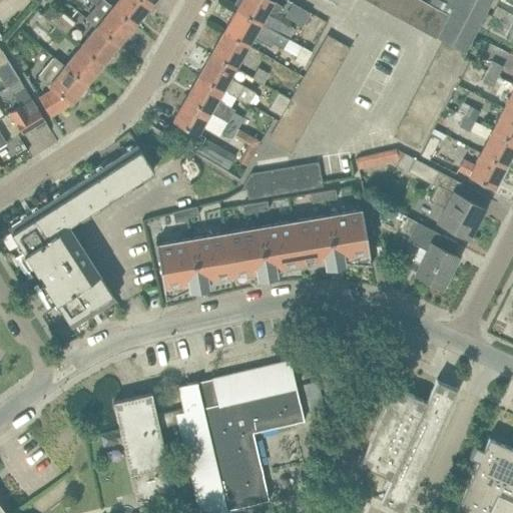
[(89,0),(95,4),(85,18),(96,28),(117,45),(133,26),(112,8),(113,7),(104,0),(89,0)]
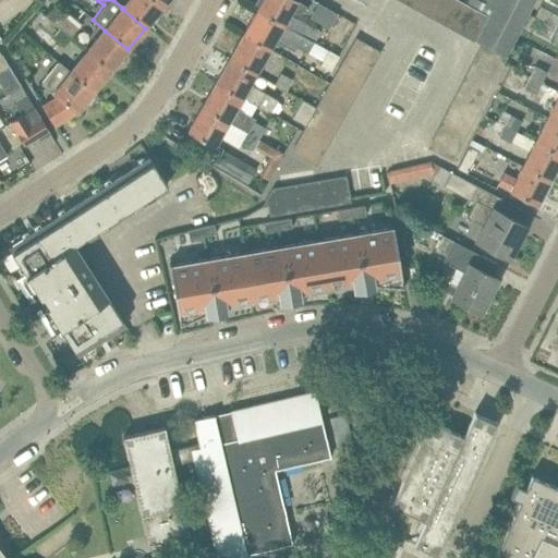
[(145,28),(164,5),(156,0),(129,0),(123,8),(122,9),(145,28)]
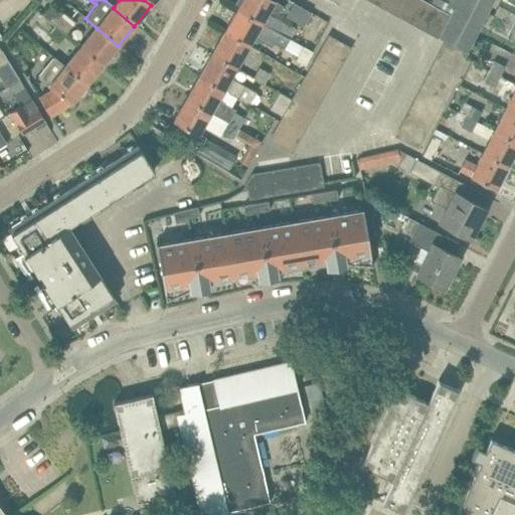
[(262,22),(274,0),(241,0),(237,9),(246,14),(262,22)]
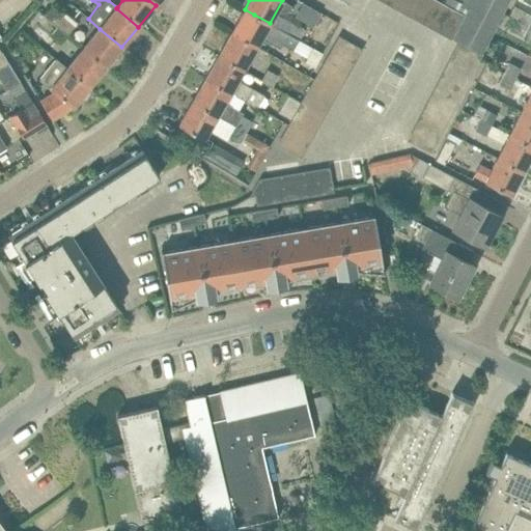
[(389,0),(388,3),(398,9),(402,0),(389,0)]
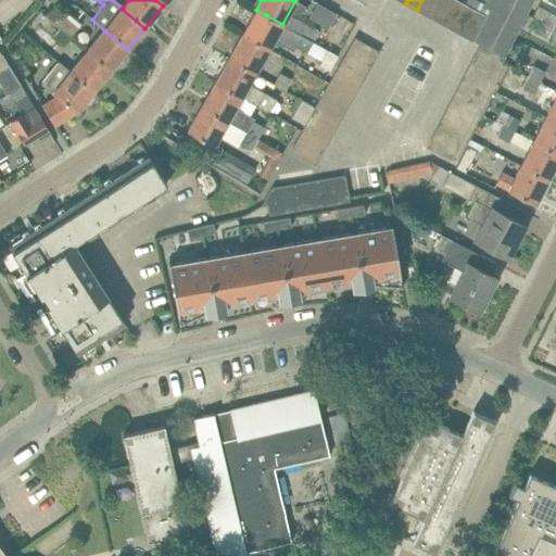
[(421,0),(417,10),(429,15),(437,0),(421,0)]
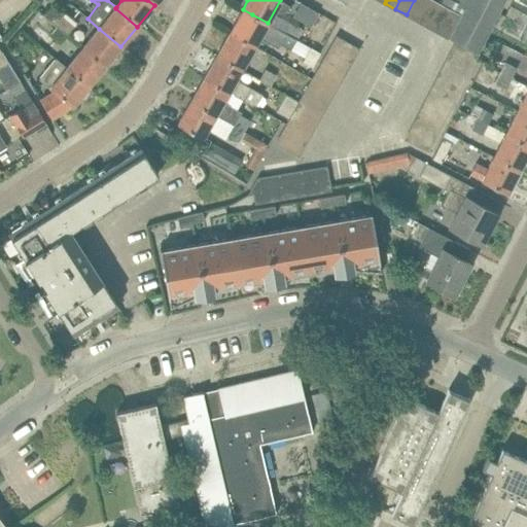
[(414,0),(407,14),(417,21),(427,0),(414,0)]
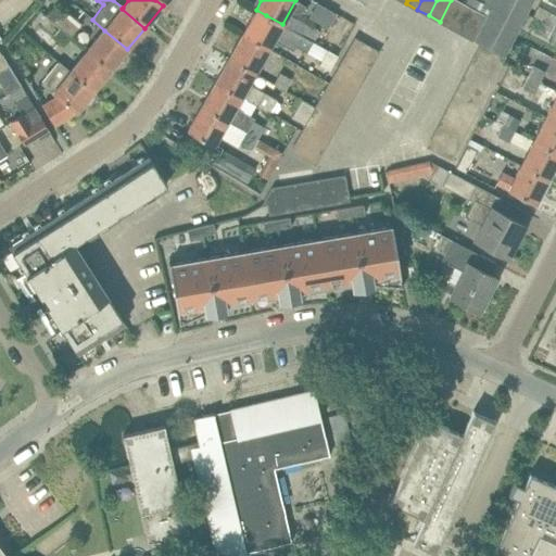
[(451,0),(440,22),(452,27),(464,3),(456,0),(451,0)]
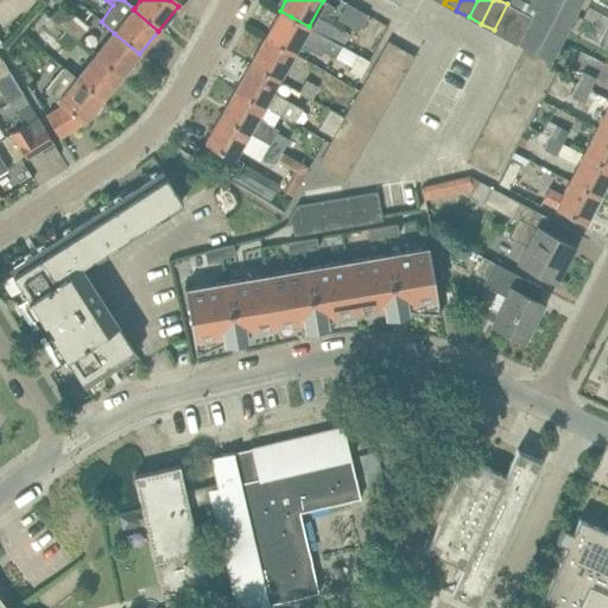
[(530,0),(527,6),(534,10),(531,17),(518,43),(525,46),(551,61),(582,0),(530,0)]
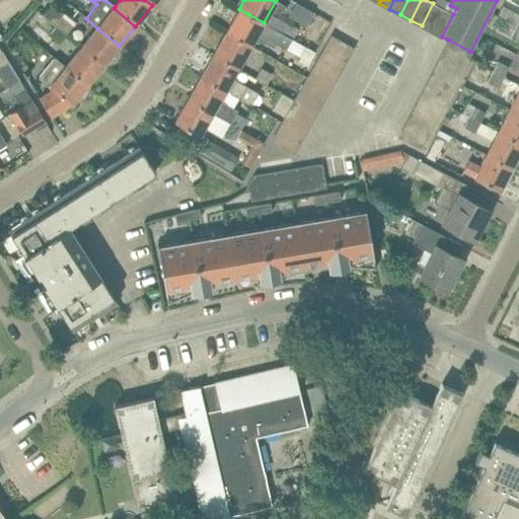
[(295,1),(288,15),(305,25),(313,12),(295,1)]
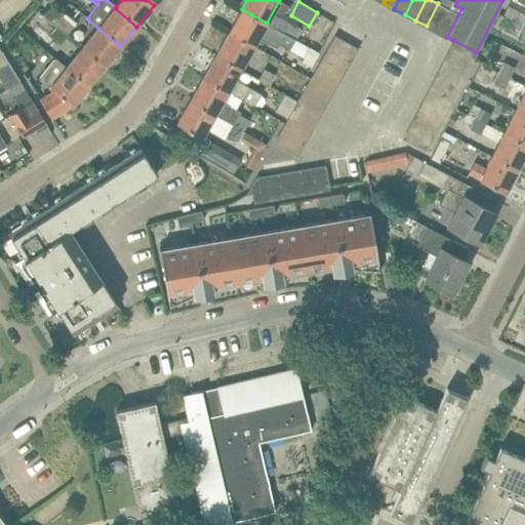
[(427,26),(437,32),(448,9),(438,3),(427,26)]
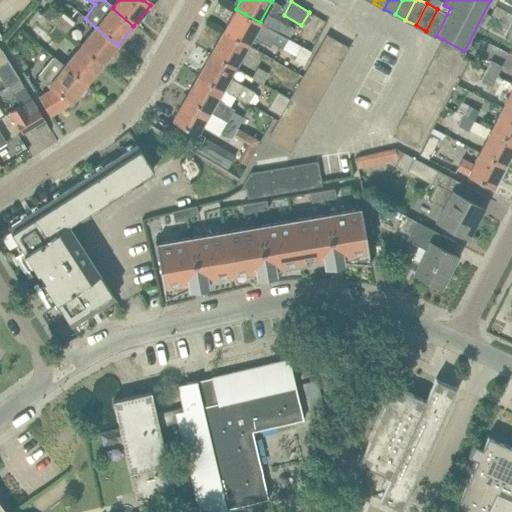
[(58,7),(55,10),(49,6),(41,16),(64,34),(75,21),(58,7)]
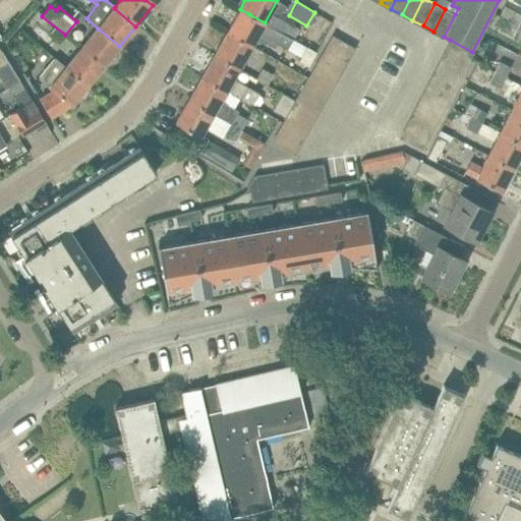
[(520,13),(506,6),(501,16),(518,24),(517,25),(520,27),(520,13)]
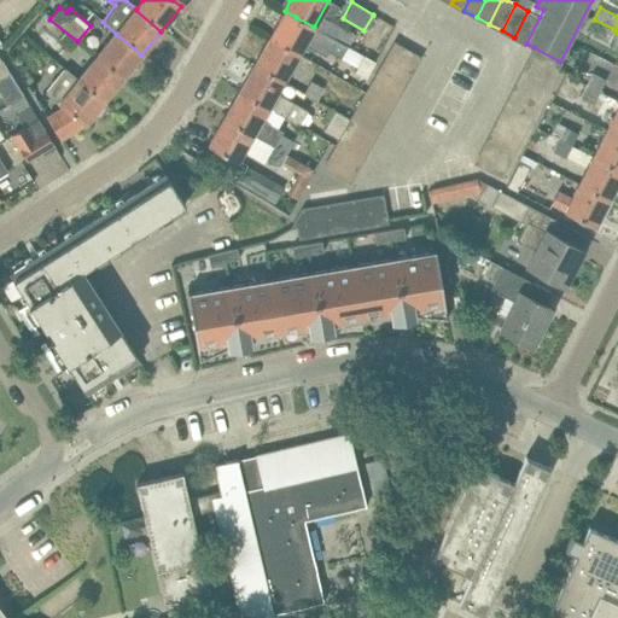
[(336,39),(314,27),(296,17),(285,11),(269,38),(298,54),(304,45),(326,56),(328,52),(342,59),(349,46),(336,39)]
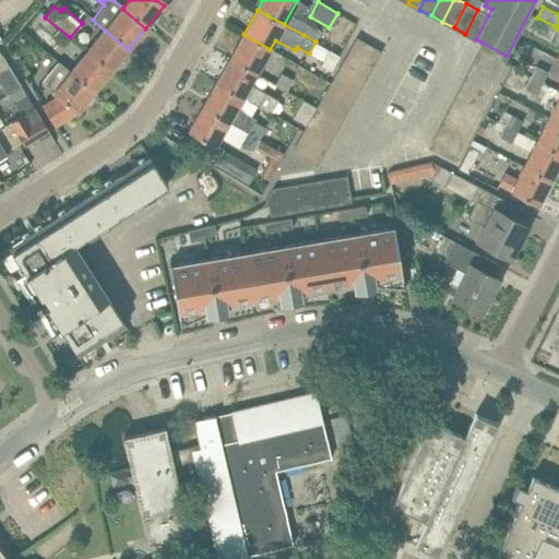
[(465,34),(476,39),(488,15),(477,10),(465,34)]
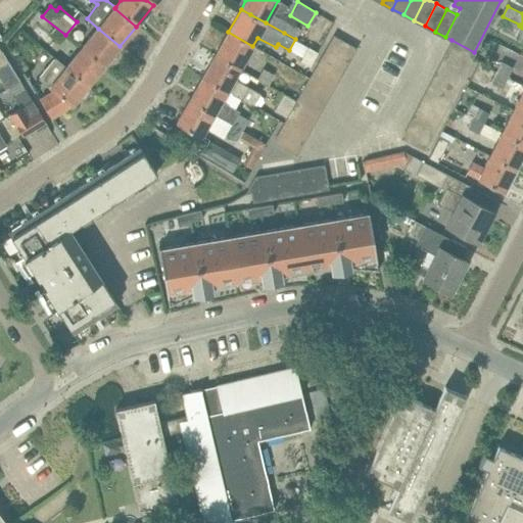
[(32,31),(35,26),(39,27),(59,43),(65,35),(42,16),(36,12),(25,26),(32,31)]
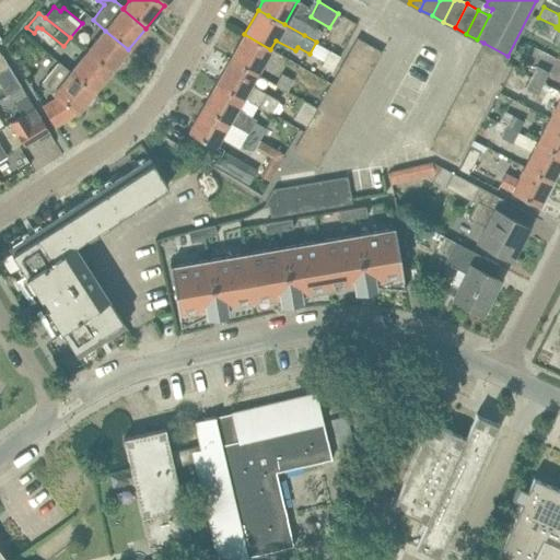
[(304,35),(316,42),(322,31),(310,24),(304,35)]
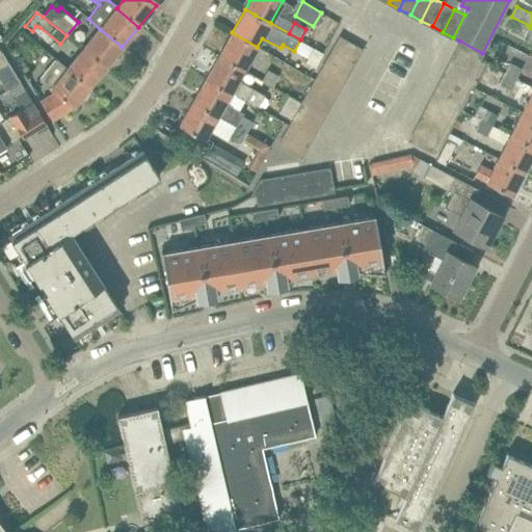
[(106,67),(122,47),(100,29),(84,50),(106,67)]
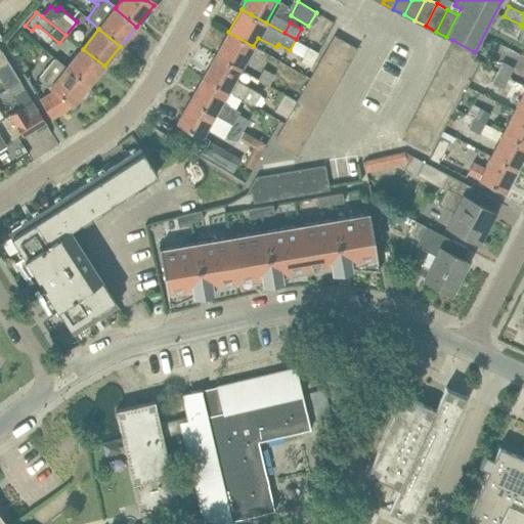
[(239,70),(253,46),(228,32),(215,54),(239,70)]
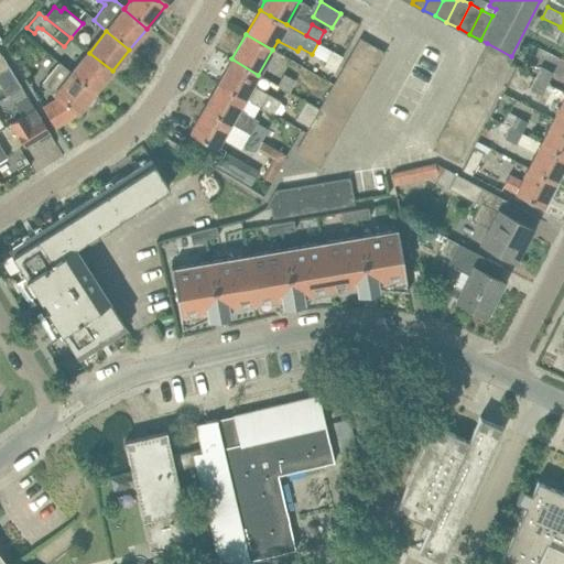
[(377,63),(383,52),(360,39),(354,50),(377,63)]
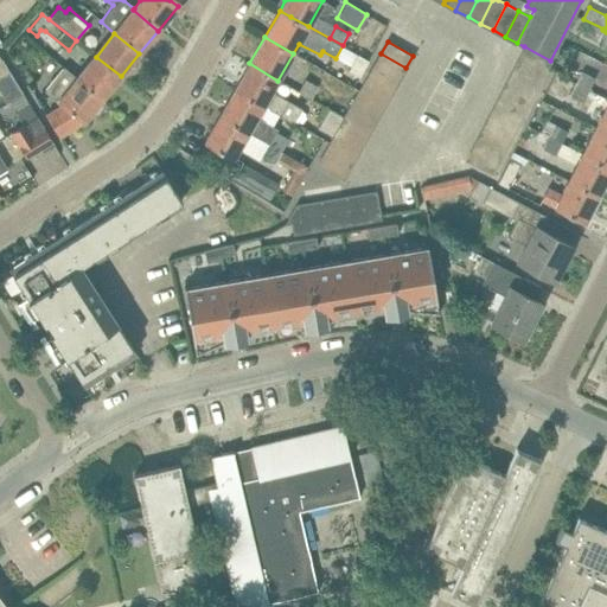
[(524,46),(518,59),(544,74),(550,61),(524,46)]
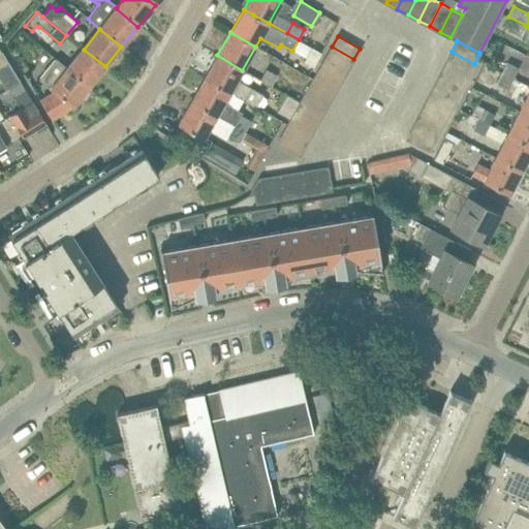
[(347,70),(353,59),(332,47),(325,58),(347,70)]
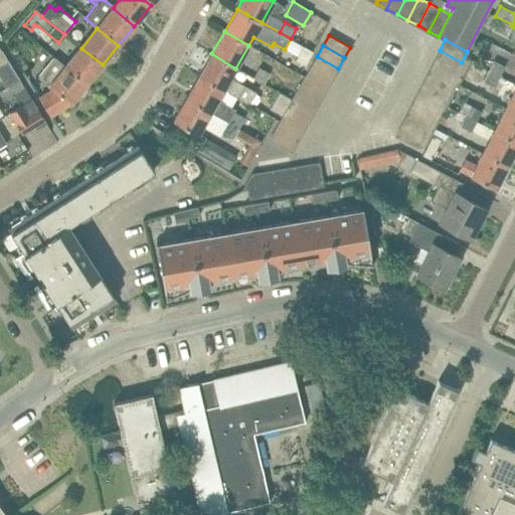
[(86,84),(103,64),(81,48),(66,67),(65,68),(86,84)]
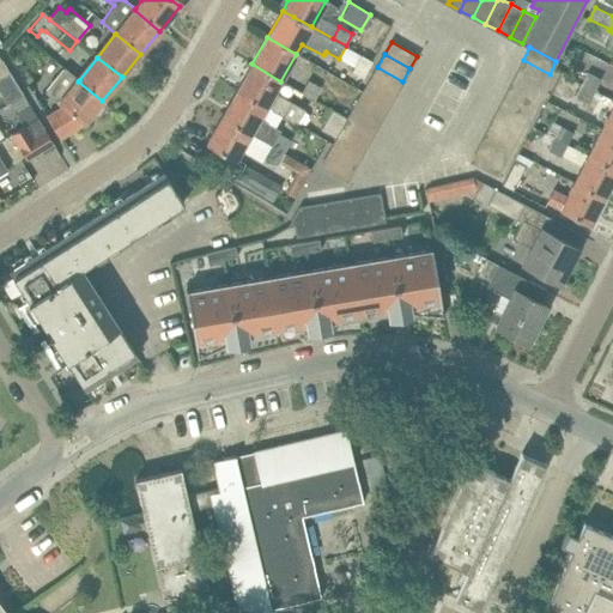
[(550,74),(523,60),(517,72),(544,86),(550,74)]
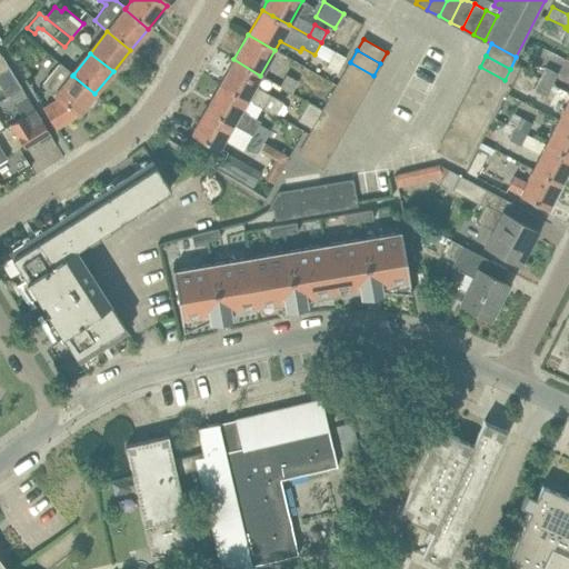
[(255,86),(260,76),(233,59),(219,83),(247,99),(262,108),(270,95),(255,86)]
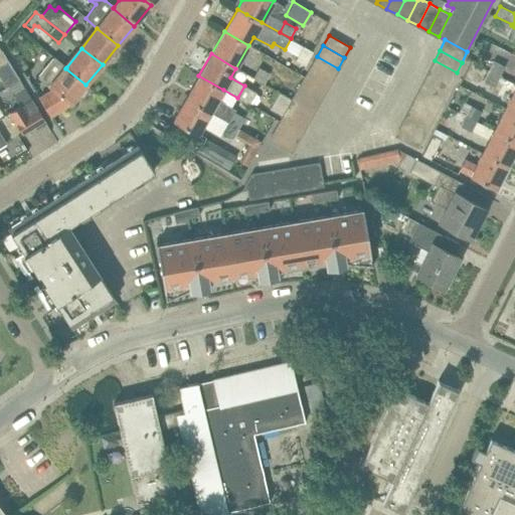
[(53,56),(52,57),(37,76),(51,88),(40,98),(51,116),(64,107),(63,105),(67,101),(70,104),(74,99),(76,101),(79,101),(84,95),(84,92),(82,90),(86,84),(65,68),(66,67),(53,56)]
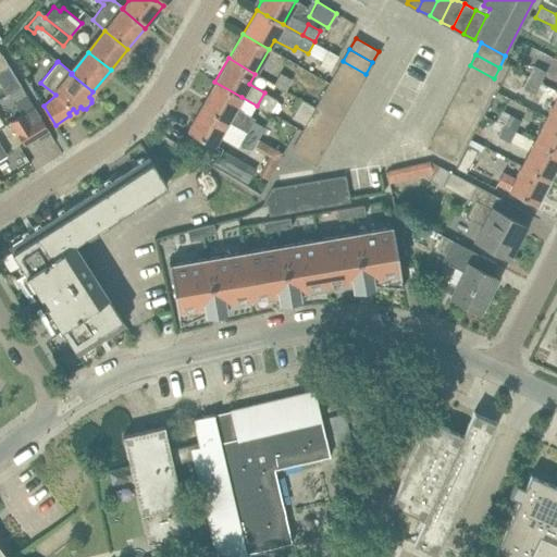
[(359,85),(366,74),(343,61),(336,72),(359,85)]
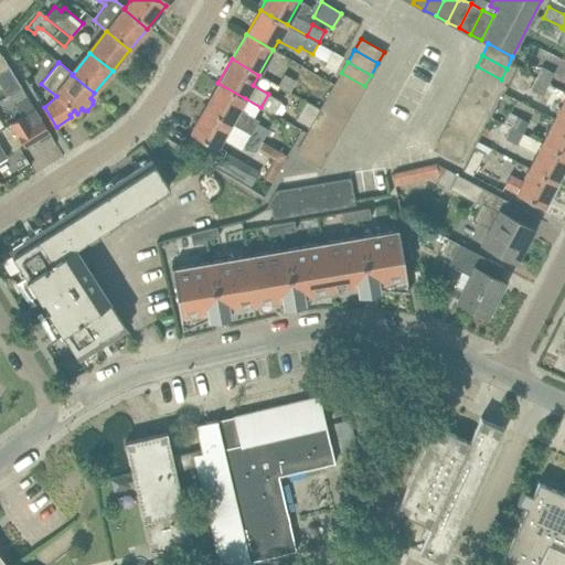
[(9,65),(0,71),(0,84),(7,96),(10,94),(11,95),(22,87),(9,65)]
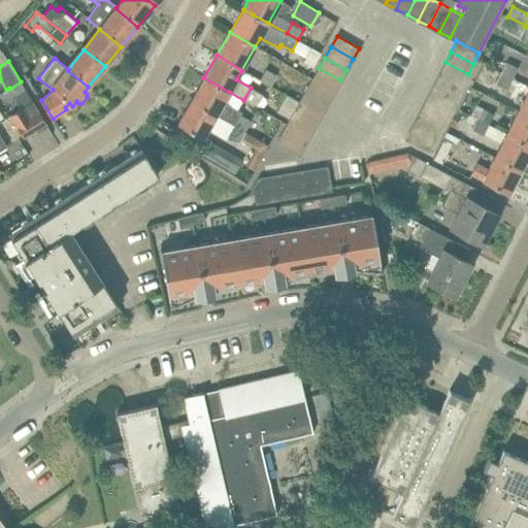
[(440,73),(462,85),(468,74),(446,62),(440,73)]
